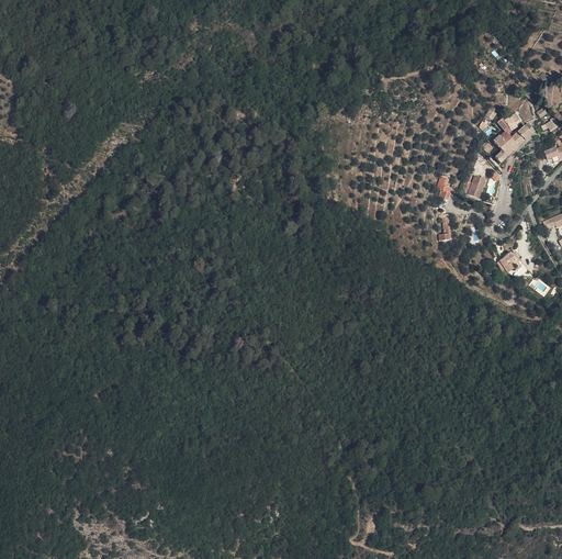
[(538,112),(541,118),(548,113),(543,108),(538,112)]
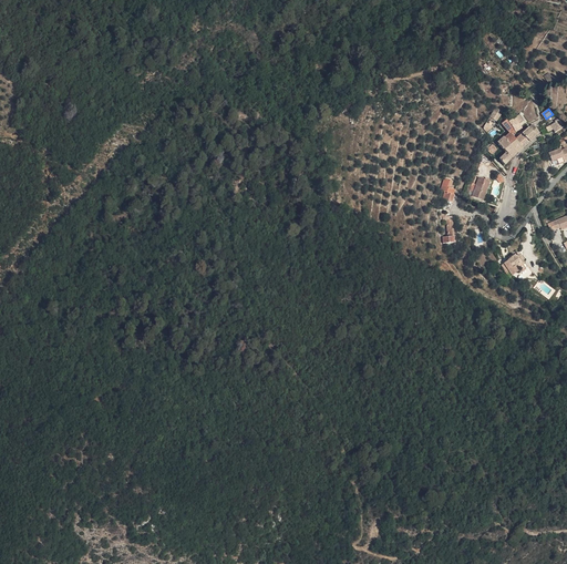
[(494,110),(490,116),(495,121),(497,119),(501,114),(494,110)]
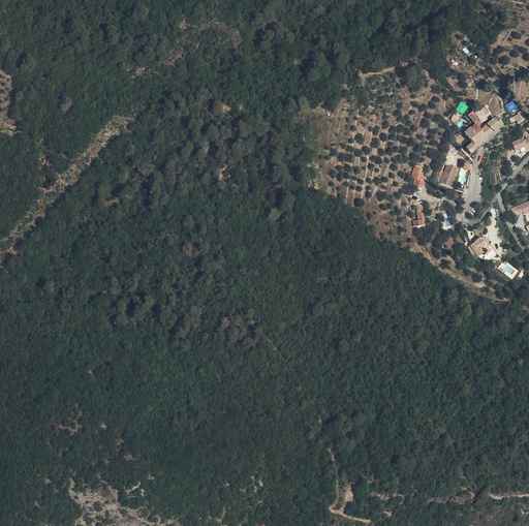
[(487,118),(485,115),(481,110),(474,114),(477,117),(478,120),(480,121),(487,118)]
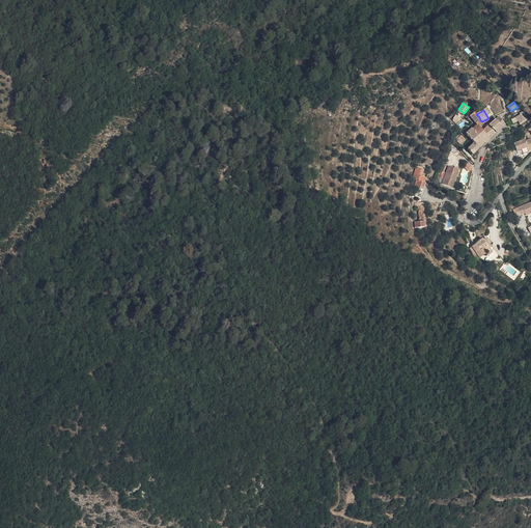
[(515,116),(515,117),(521,124),(528,119),(523,111),(515,116)]
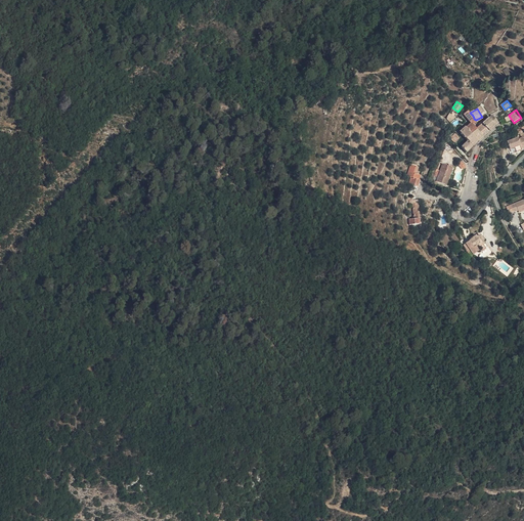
[(464,115),(468,120),(473,116),(470,113),(469,111),(464,115)]
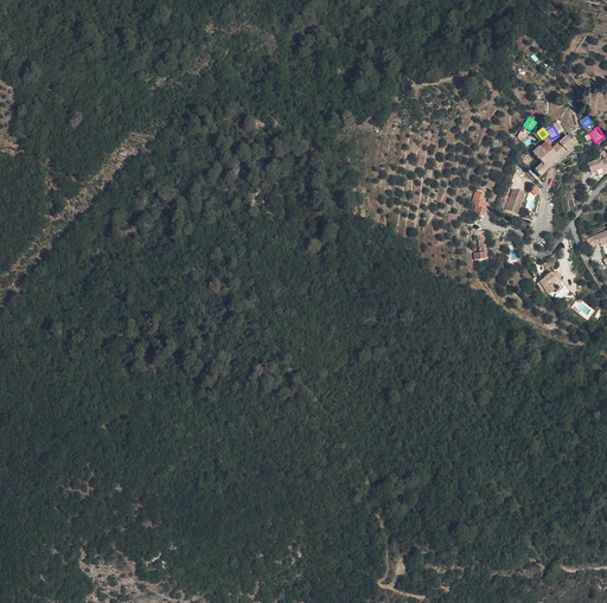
[(566,136),(558,143),(567,152),(577,142),(572,134),(566,136)]
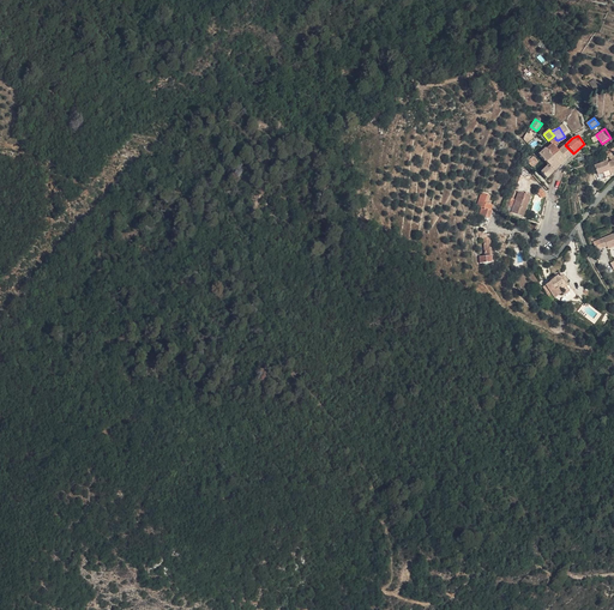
[(559,150),(555,145),(553,145),(552,145),(546,151),(552,157),(553,156),(559,150)]
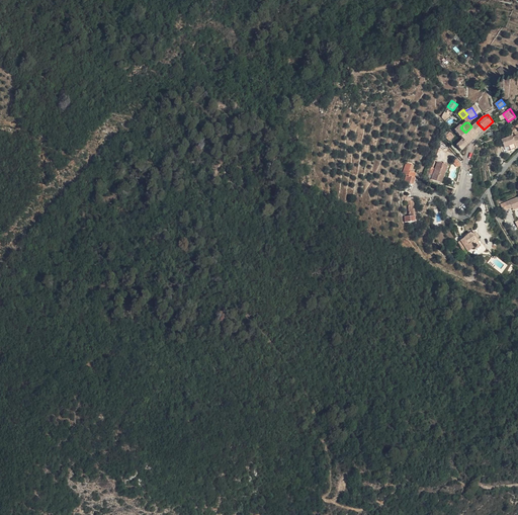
[(479,134),(484,130),(477,122),(472,126),(479,134)]
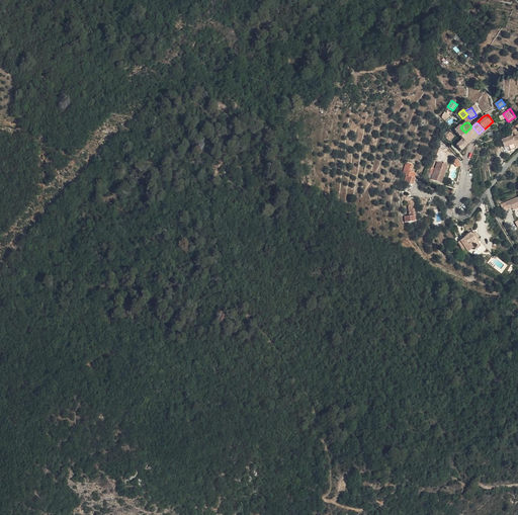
[(479,134),(472,126),(471,126),(466,132),(473,139),(479,134)]
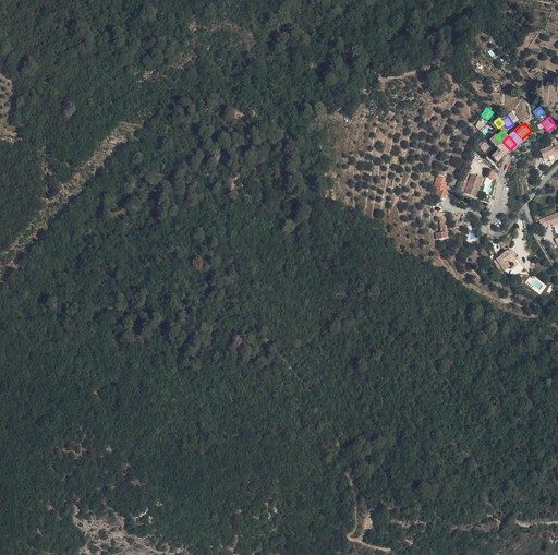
[(496,137),(492,141),(498,149),(495,152),(489,156),(497,164),(501,157),(510,149),(502,142),(501,143),(496,137)]
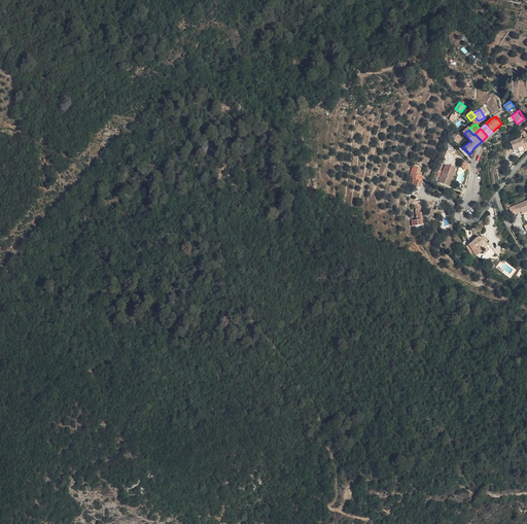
[(510,141),(512,148),(513,150),(516,149),(518,146),(519,144),(521,142),(522,141),(522,140),(520,138),(510,141)]
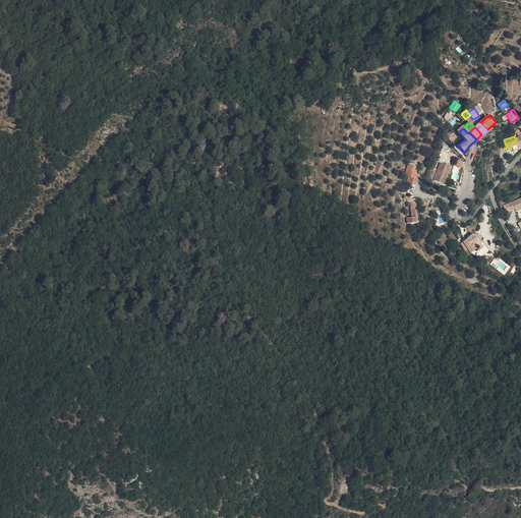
[(513,151),(518,150),(517,147),(519,146),(516,139),(515,140),(513,142),(512,145),(510,148),(512,147),(513,151)]
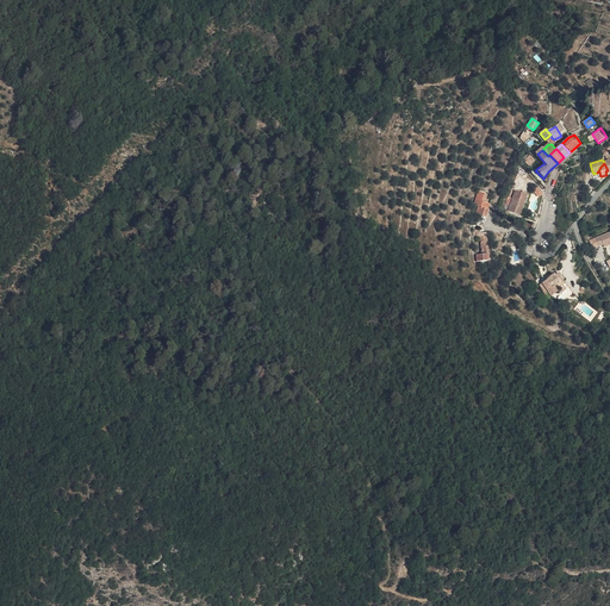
[(511,210),(521,214),(529,194),(520,189),(517,188),(510,210),(511,210)]
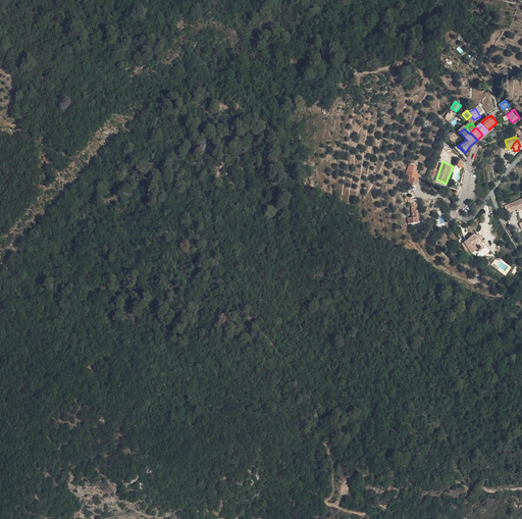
[(419,177),(419,176),(420,172),(416,171),(414,171),(416,165),(411,163),(410,163),(407,173),(408,174),(413,175),(411,183),(416,185),(418,185),(420,177),(419,177)]
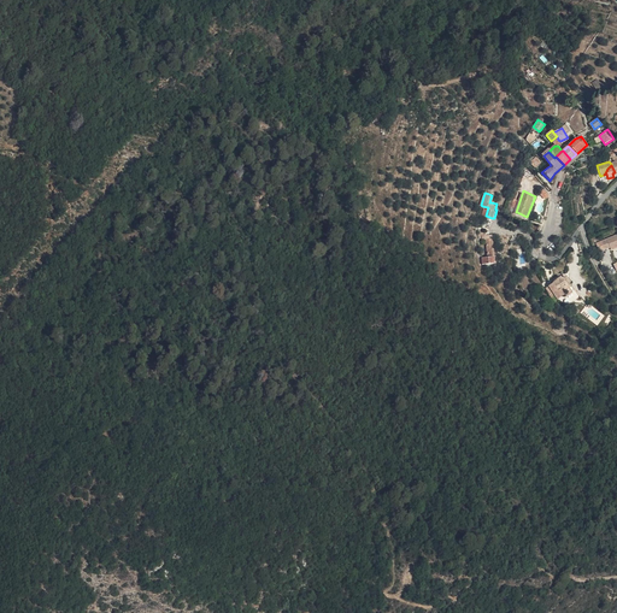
[(616,235),(601,242),(605,251),(610,248),(610,251),(616,247),(616,235)]
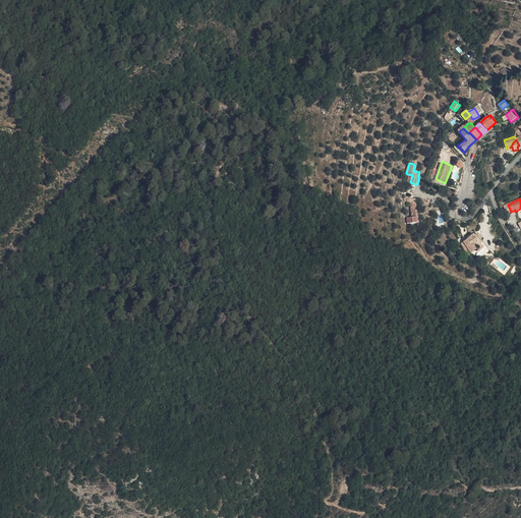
[(475,233),(467,237),(472,245),(470,245),(473,250),(478,248),(479,250),(484,247),(480,240),(482,239),(478,233),(475,234),(475,233)]
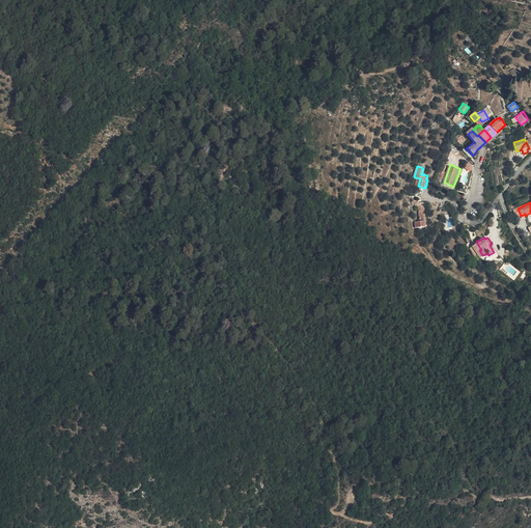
[(481,250),(476,242),(473,244),(477,251),(480,256),(482,255),(479,250),(481,250)]
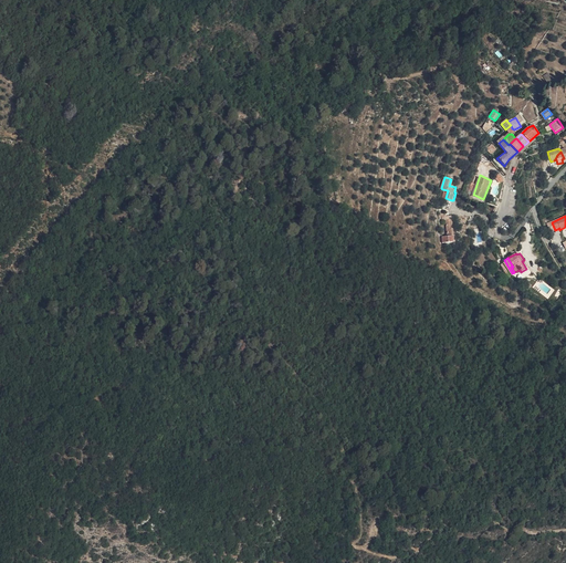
[(532,285),(525,280),(522,284),(526,289),(527,290),(532,285)]
